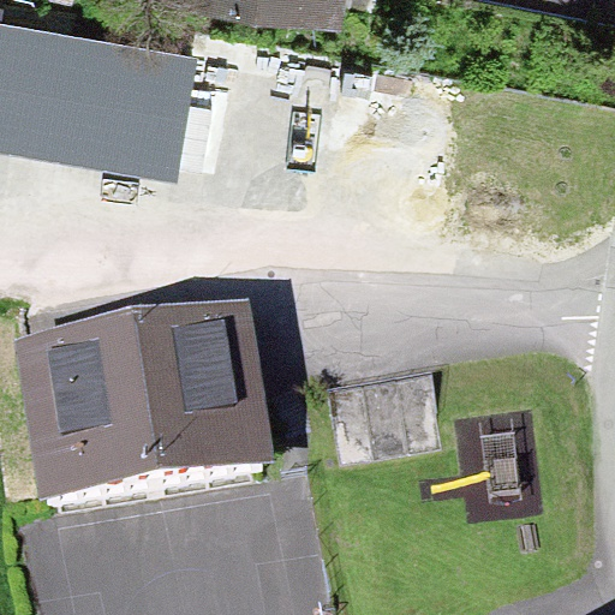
[(345,0),(169,0),(169,5),(344,23),(345,0)]
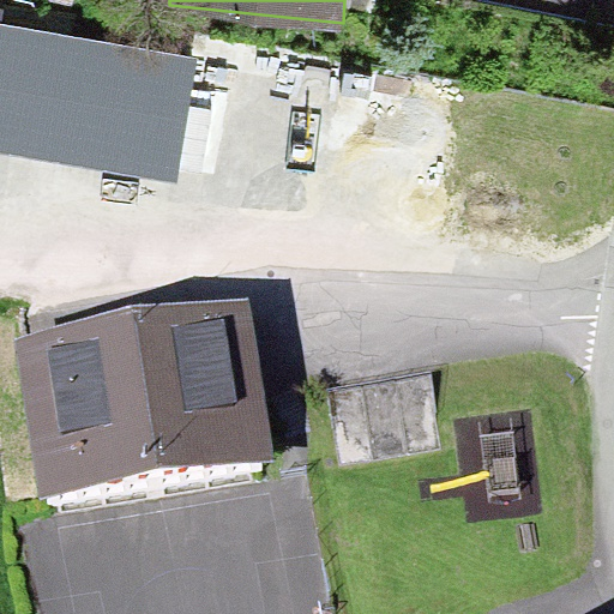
[(194,49),(0,24),(0,143),(180,166),(194,49)]
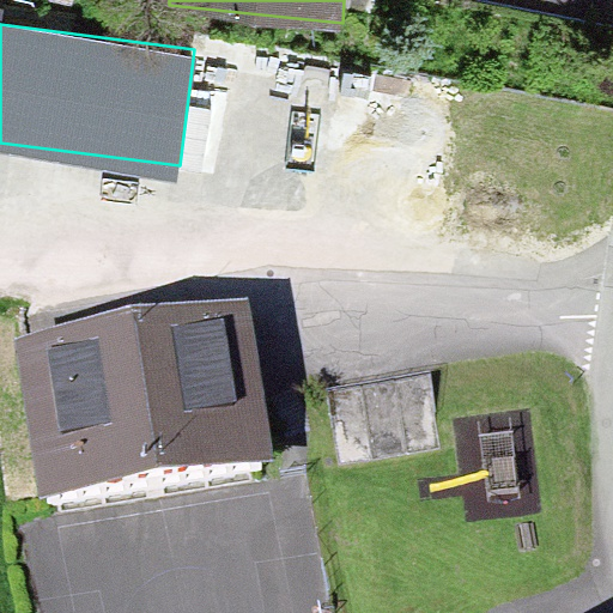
[(274,455),(249,301),(16,339),(41,493),(274,455)]
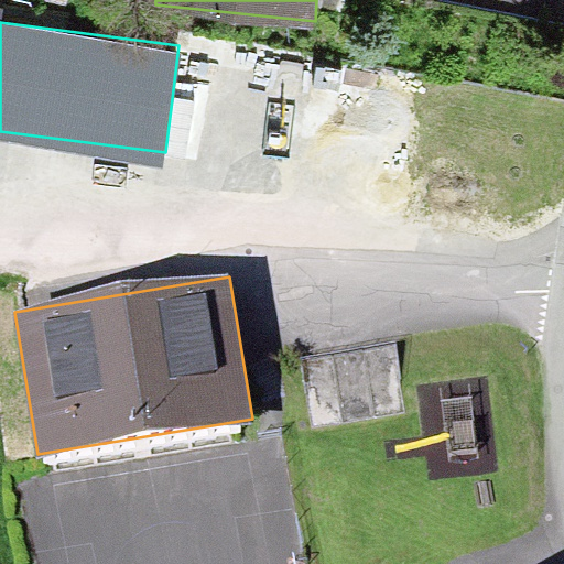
[(393,347),(305,359),(314,427),(403,415),(393,347)]
